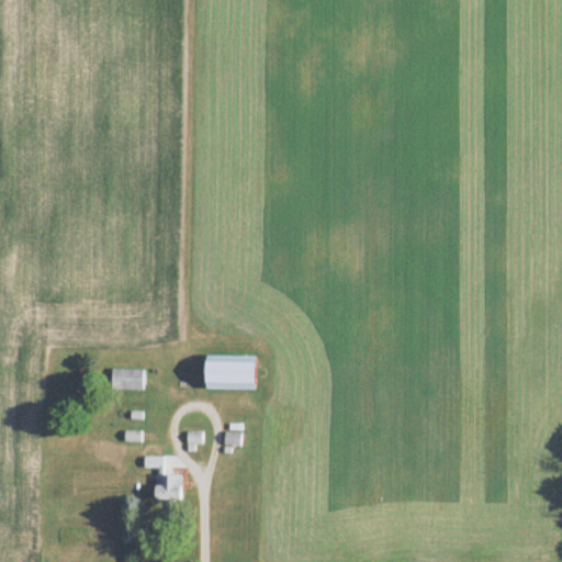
[(204,391),(253,391),(253,356),(204,356),(204,391)]
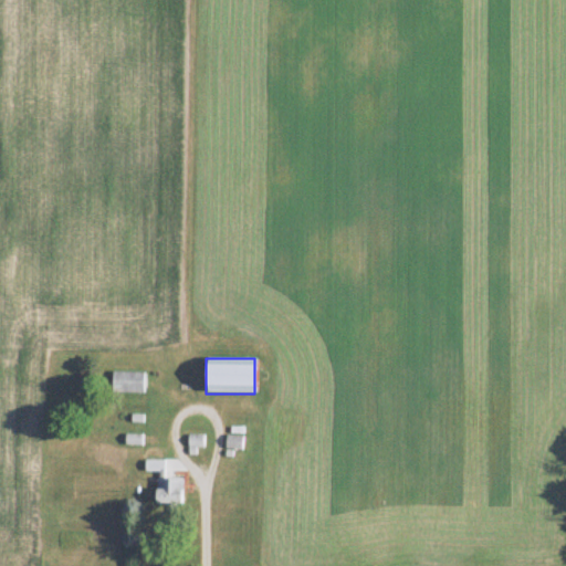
[(143,394),(143,371),(111,371),(111,394),(143,394)]
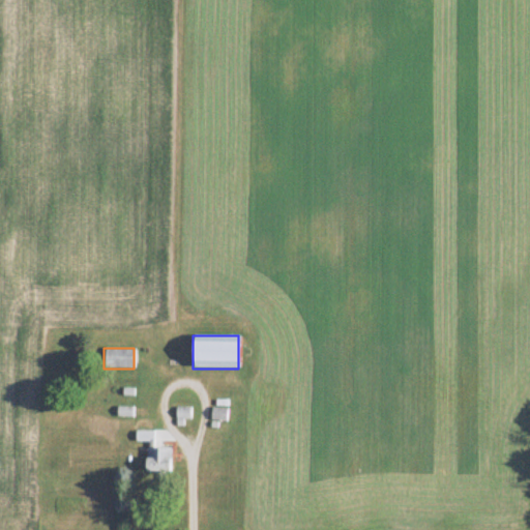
[(189,408),(175,408),(175,423),(181,423),(181,420),(189,420),(189,408)]
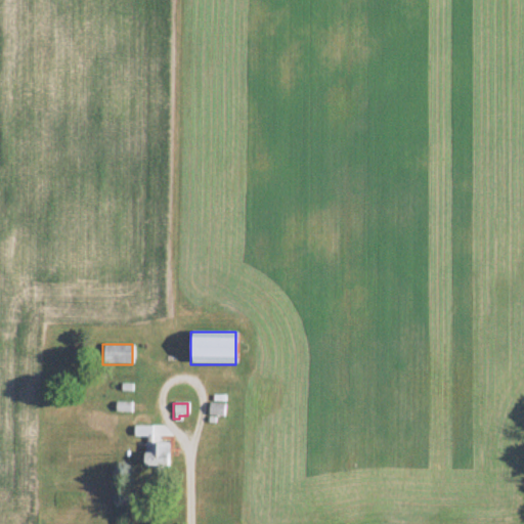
[(223,405),(209,404),(208,416),(221,417),(223,405)]
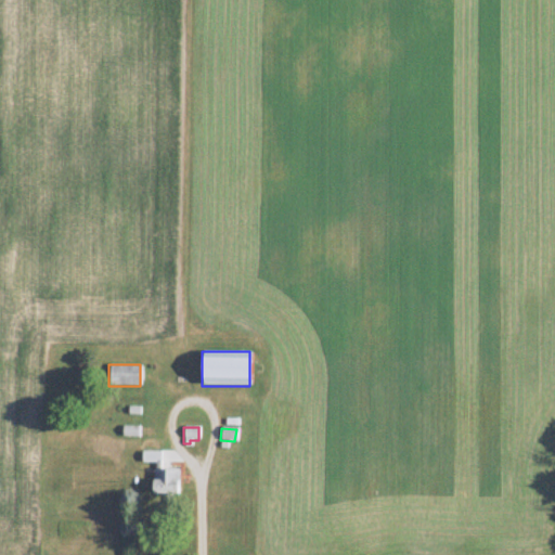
[(177,494),(177,468),(152,468),(152,494),(177,494)]
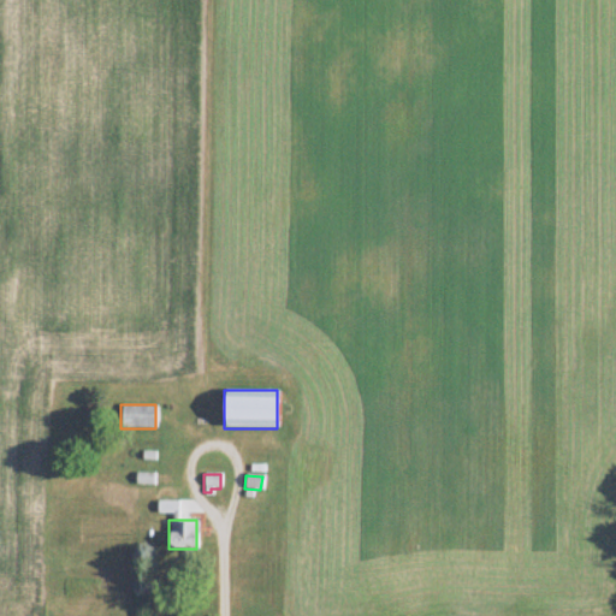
All buildings are outlined.
